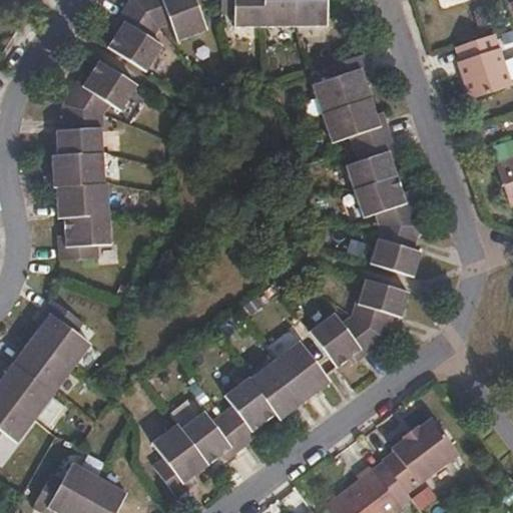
[(151,38),(158,27),(136,0),(128,0),(117,18),(124,23),(118,30),(108,45),(113,48),(130,59),(146,69),(161,45),(151,38)]
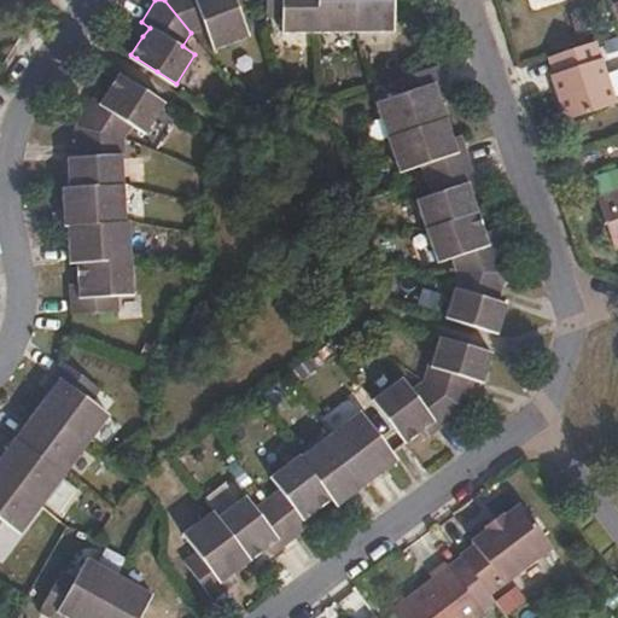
[(248,35),(234,0),(164,0),(191,33),(207,27),(214,47),(248,35)]
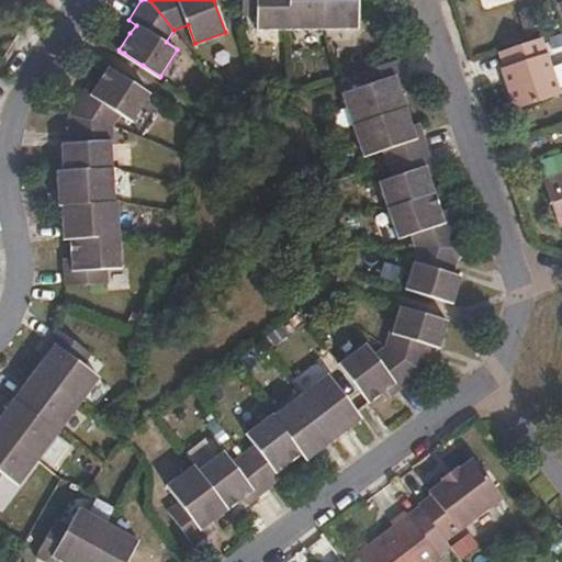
[(290,26),(289,0),(242,0),(242,14),(257,14),(257,27),(290,26)]
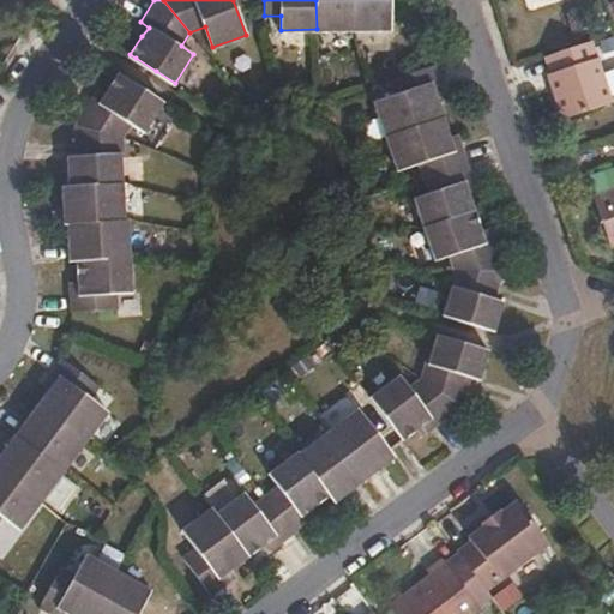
[(353,29),(351,0),(315,0),(317,29),(353,29)]
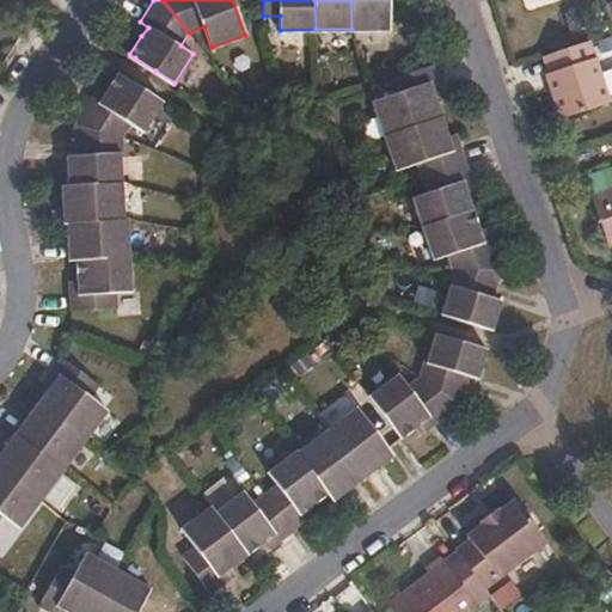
[(389,29),(389,0),(350,0),(352,29),(389,29)]
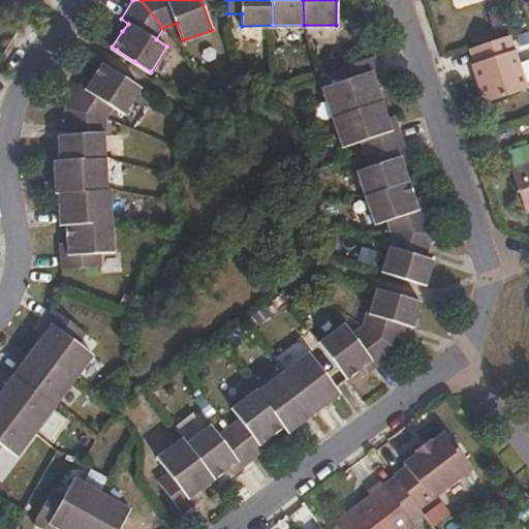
[(122,31),(128,24),(121,19),(116,26),(122,31)]
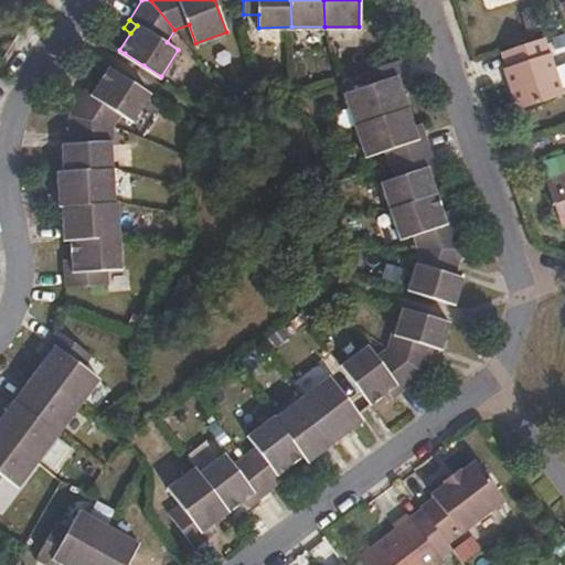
[(564,95),(544,35),(502,50),(512,82),(511,82),(520,109),(564,95)]
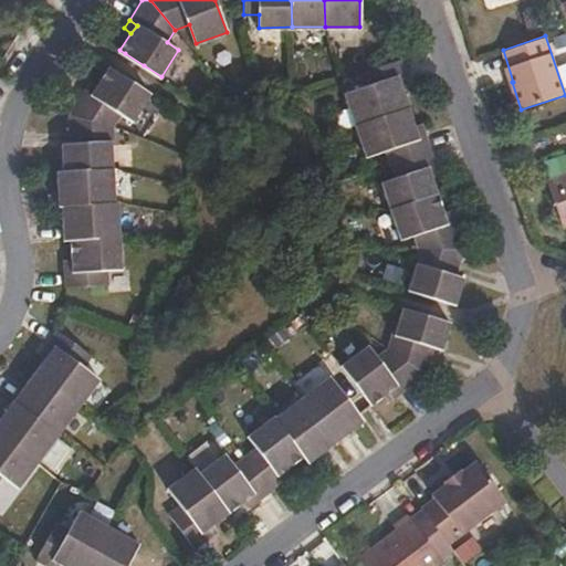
[(408,107),(401,85),(398,76),(407,74),(400,59),(359,72),(364,85),(345,92),(355,124),(408,107)]
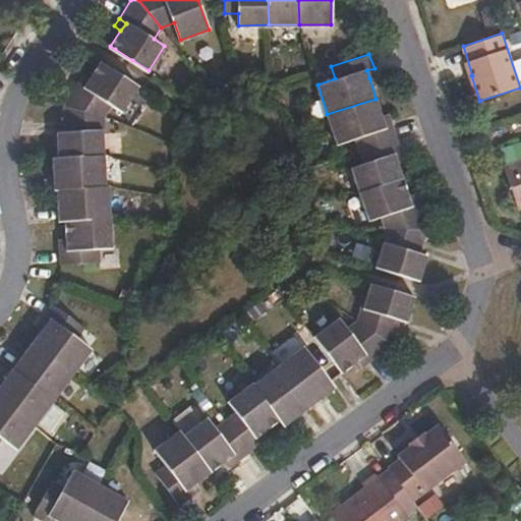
[(106,64),(101,61),(91,76),(85,85),(78,81),(64,105),(105,115),(112,104),(122,111),(138,87),(122,75),(106,64)]
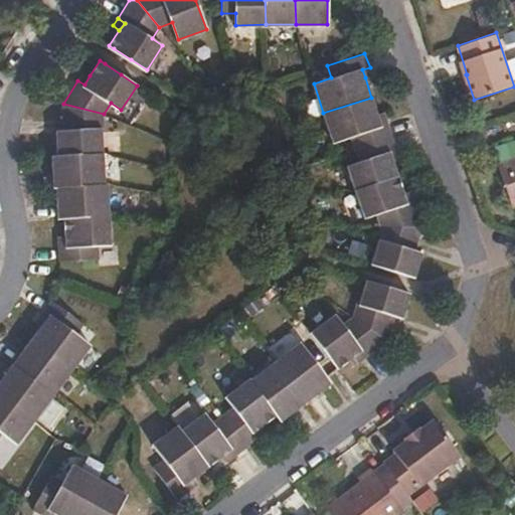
[(372,74),(370,67),(362,69),(365,77),(372,74)]
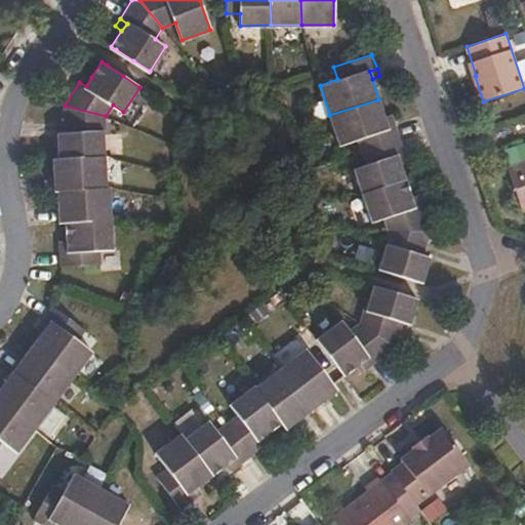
[(86,86),(91,77),(85,72),(79,82),(86,86)]
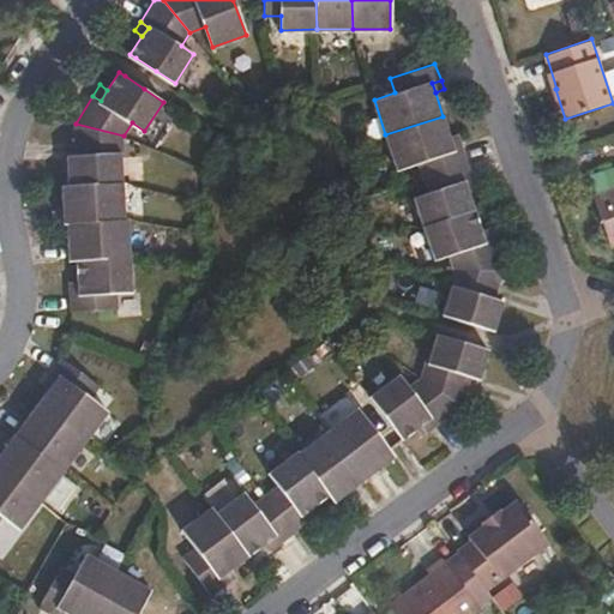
[(453,150),(450,137),(443,116),(385,134),(397,169),(419,162),(423,176),(469,163),(463,146),(453,150)]
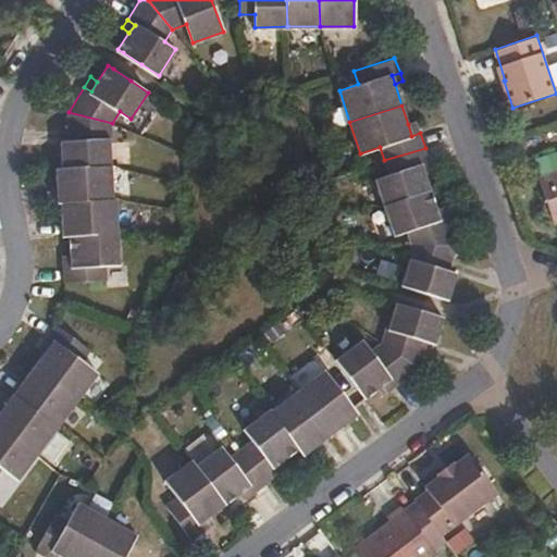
[(112,139),(112,123),(69,112),(70,140),(62,140),(63,168),(111,165),(110,139),(112,139)]
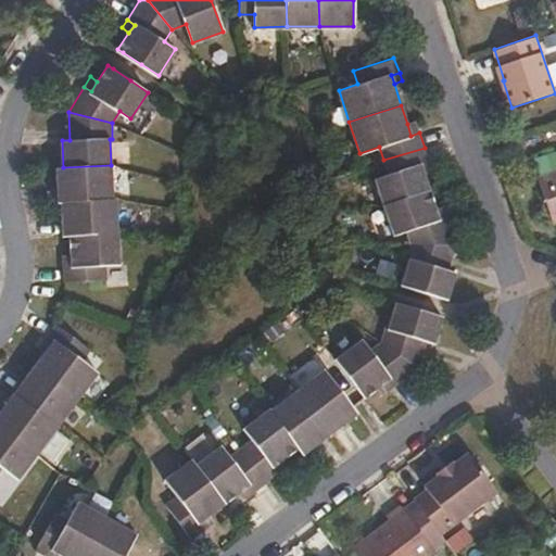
[(419,133),(416,122),(407,124),(411,136),(419,133)]
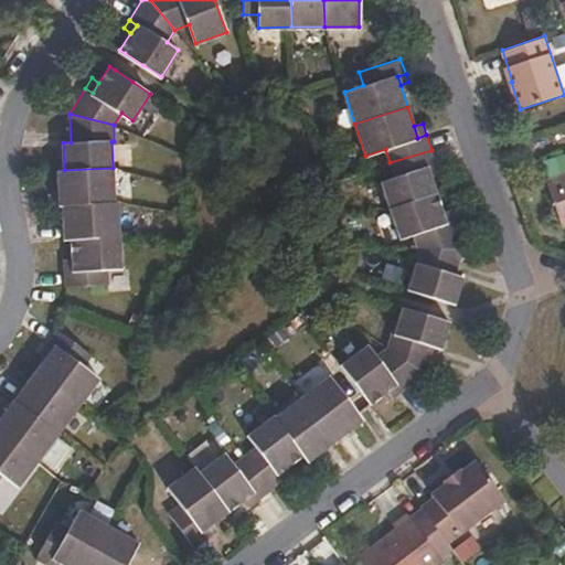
[(136,161),(136,145),(115,145),(115,161),(136,161)]
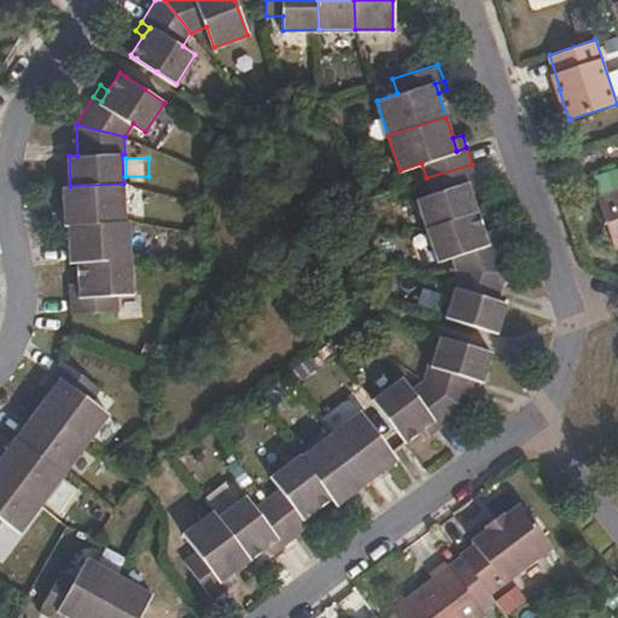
[(471,193),(467,184),(477,180),(472,164),(426,178),(431,193),(418,199),(426,227),(477,210),(471,193)]
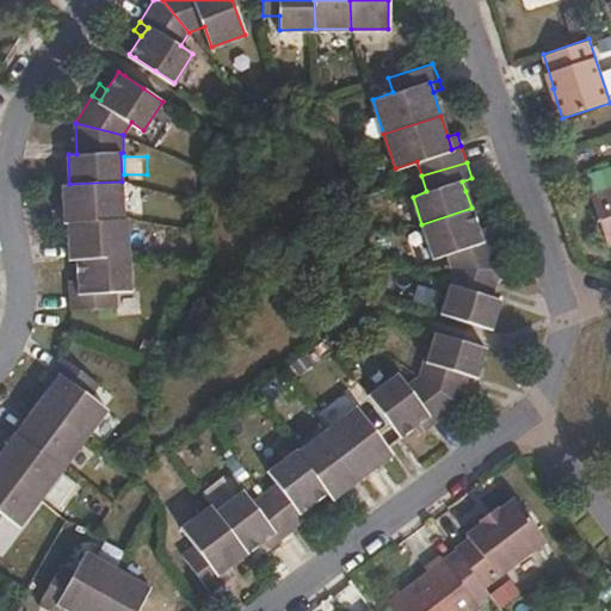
[(475,187),(471,178),(462,181),(466,191),(475,187)]
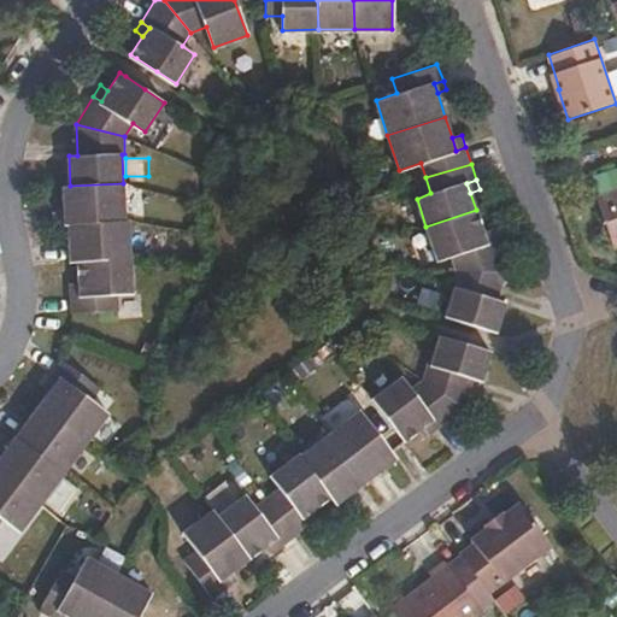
[(125,219),(123,183),(70,186),(63,186),(65,223),(68,223),(125,219)]
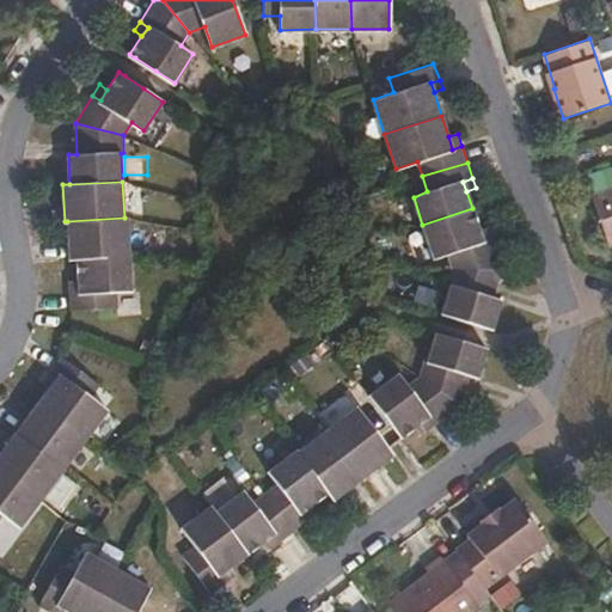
[(611,185),(592,193),(609,243),(611,240),(611,185)]
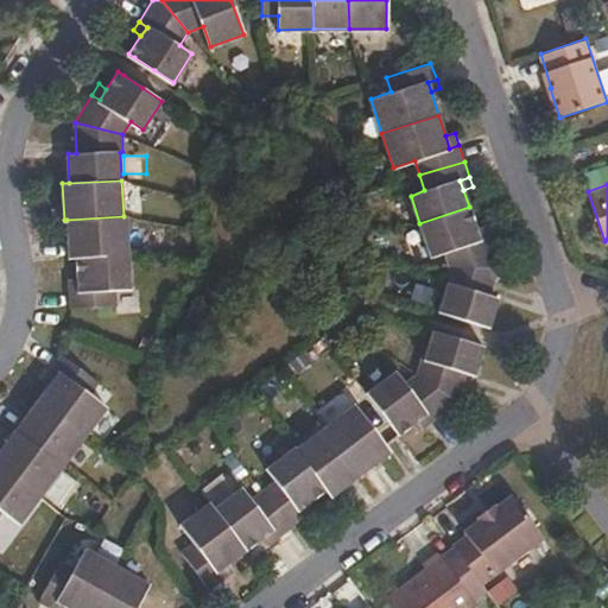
[(480,239),(475,226),(469,207),(419,223),(430,257),(445,252),(450,266),(499,266),(499,263),(489,236),(480,239)]
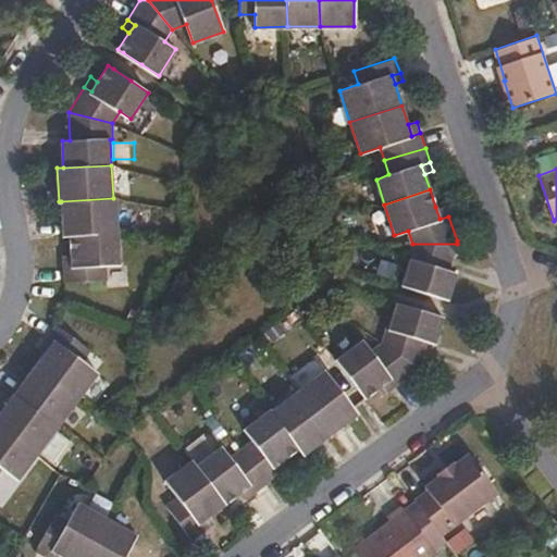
[(119,232),(118,198),(113,198),(61,201),(63,235),(70,234),(119,232)]
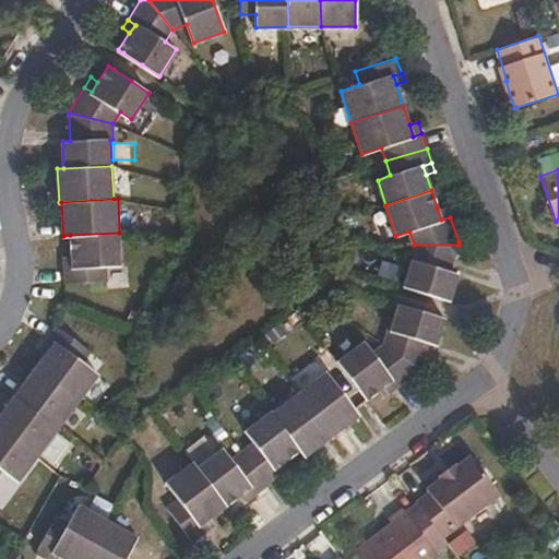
[(450,217),(445,205),(437,207),(441,219),(450,217)]
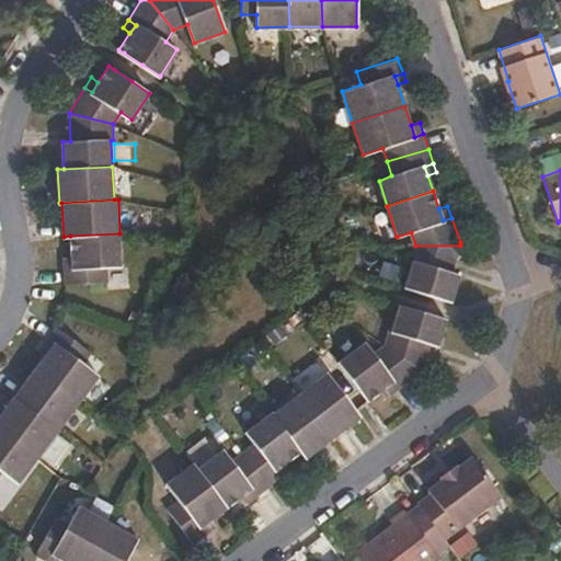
[(121,265),(119,233),(70,236),(71,255),(72,267),(66,267),(66,283),(109,282),(107,265),(121,265)]
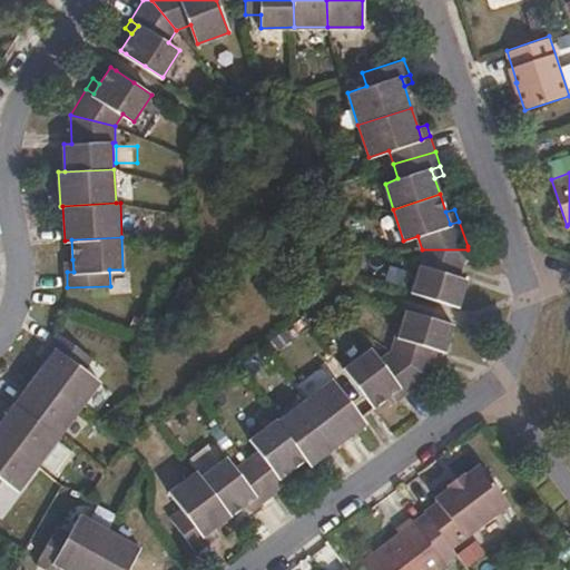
[(460,277),(468,249),(422,249),(416,265),(420,266),(412,292),(431,297),(453,304),(459,306),(468,279),(460,277)]
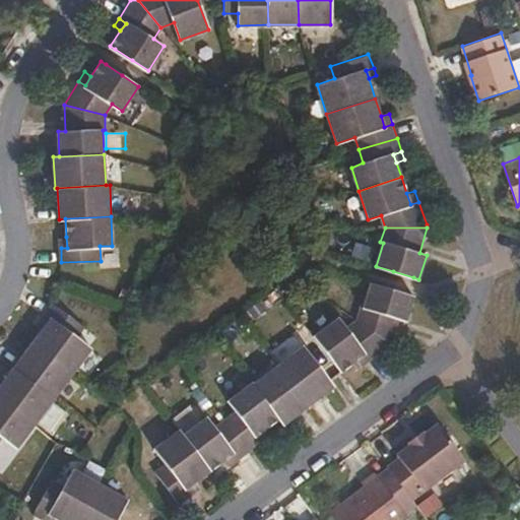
[(67,248),(66,237),(59,237),(59,248),(61,248),(67,248)]
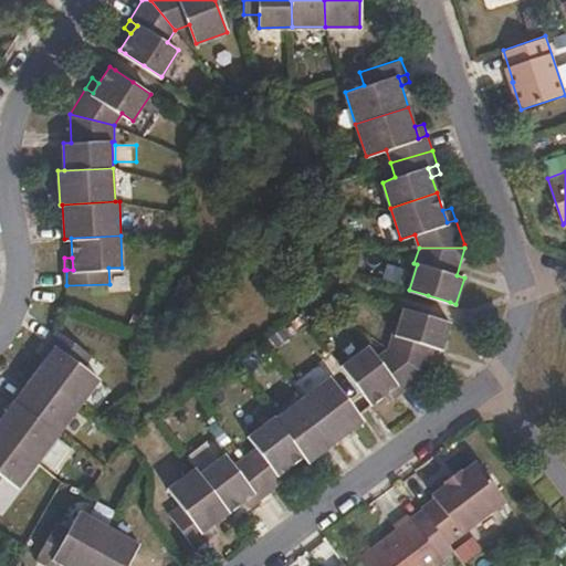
[(442,348),(451,323),(444,321),(422,314),(404,307),(397,332),(392,332),(388,348),(426,374),(435,346),(442,348)]
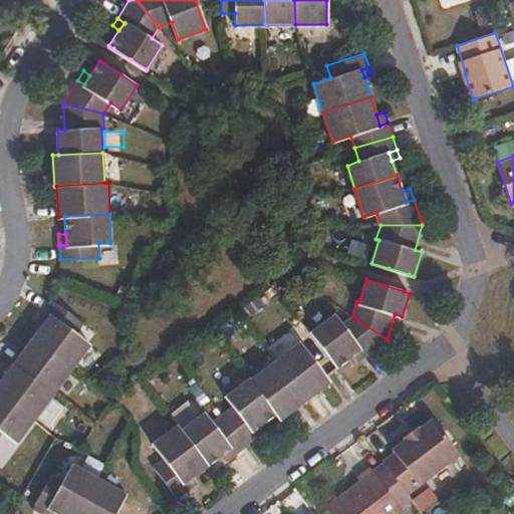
[(54,394),(90,344),(76,332),(84,322),(52,299),(43,311),(49,316),(43,323),(14,363),(54,394)]
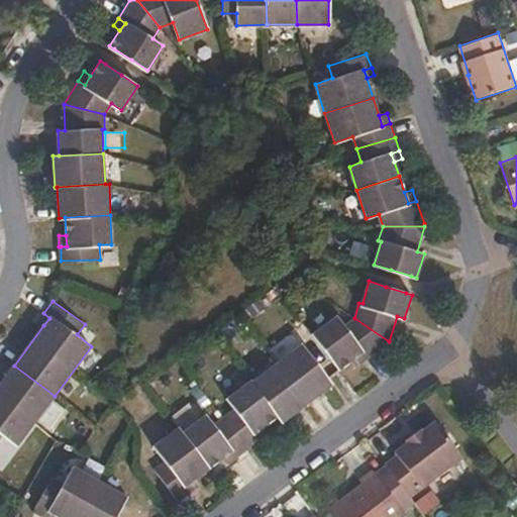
[(43,325),(49,318),(43,313),(37,321),(43,325)]
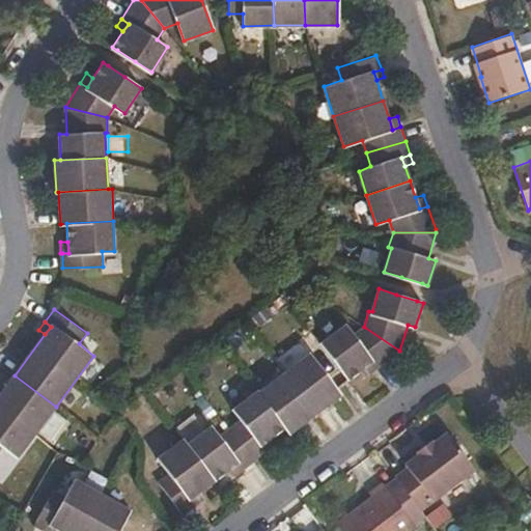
[(399,351),(364,327),(354,334),(345,324),(322,342),(350,379),(363,368),(372,361),(379,368),(399,351)]
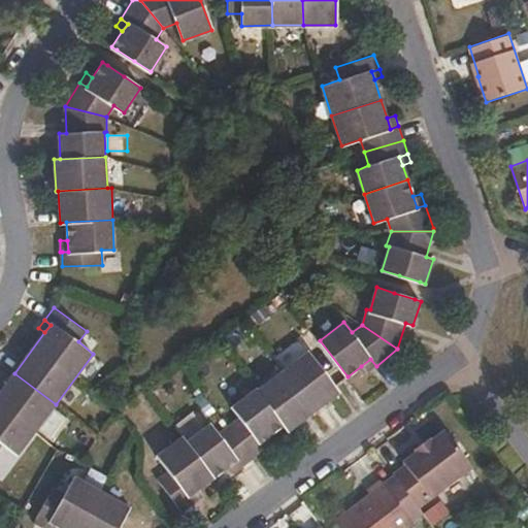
[(339,392),(308,351),(283,369),(315,411),(339,392)]
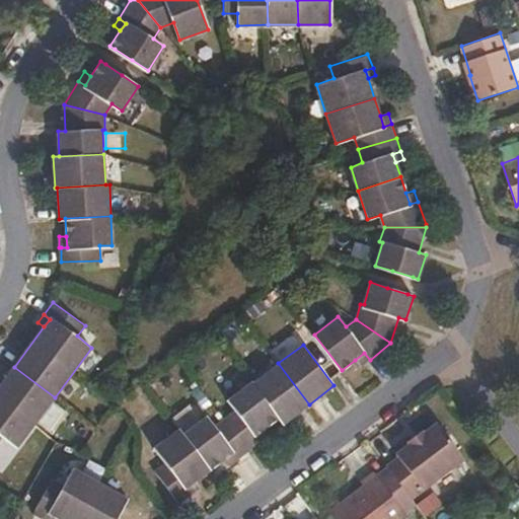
[(360,367),(370,360),(364,353),(355,360),(360,367)]
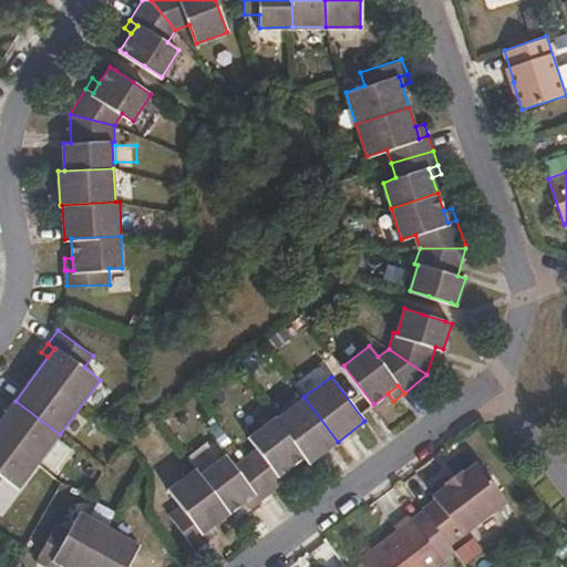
[(338,442),(303,397),(276,418),(306,456),(310,462),(338,442)]
